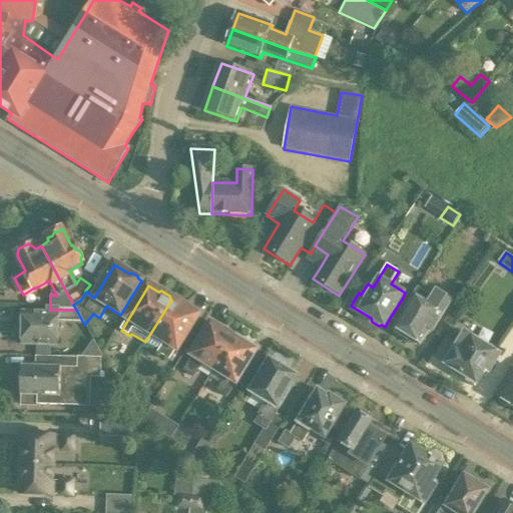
[(398,323),(392,332),(418,347),(430,329),(433,331),(445,312),(442,309),(448,299),(437,292),(433,297),(419,289),(410,302),(398,323)]
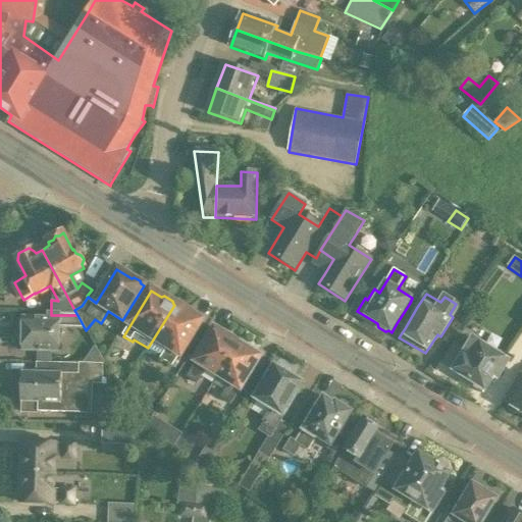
[(410,303),(397,323),(405,328),(417,307),(410,303)]
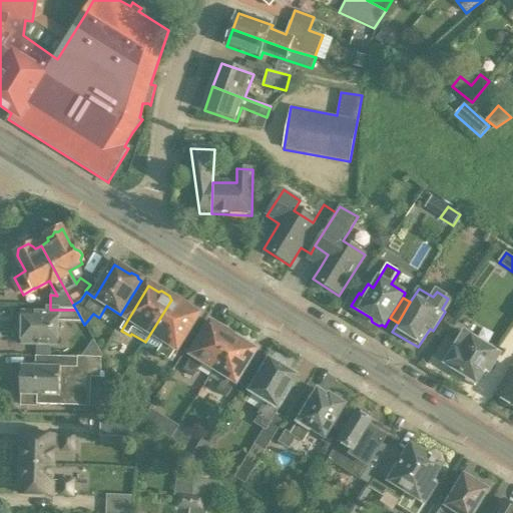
[(171,300),(145,342),(159,351),(157,354),(170,362),(197,317),(184,309),(184,305),(176,301),(173,302),(171,300)]
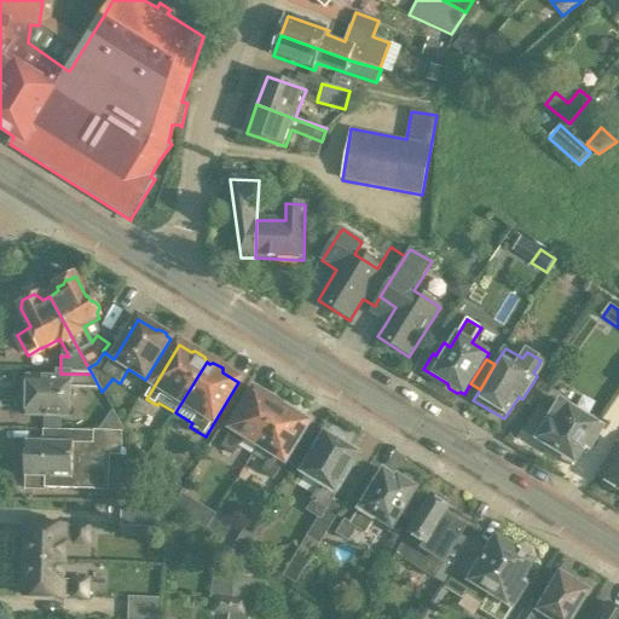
[(92,374),(61,374),(58,374),(58,379),(29,379),(28,398),(25,400),(25,408),(28,412),(28,417),(70,420),(71,391),(102,392),(92,374)]
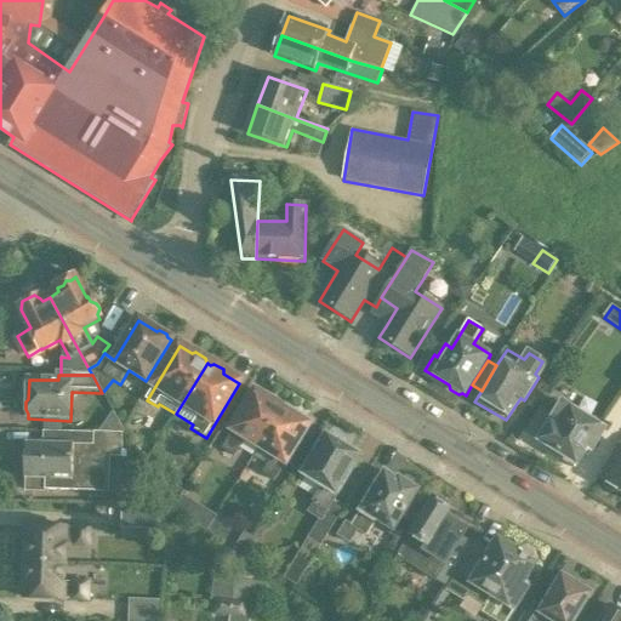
[(244,440),(258,449),(283,409),(281,404),(273,399),(269,400),(256,393),(221,449),(234,457),(244,440)]
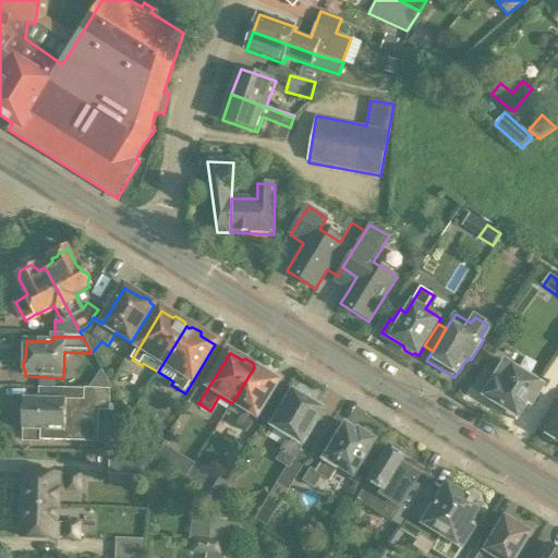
[(543,386),(506,363),(499,374),(486,365),(472,388),(506,409),(502,413),(516,421),(528,402),(532,404),(543,386)]
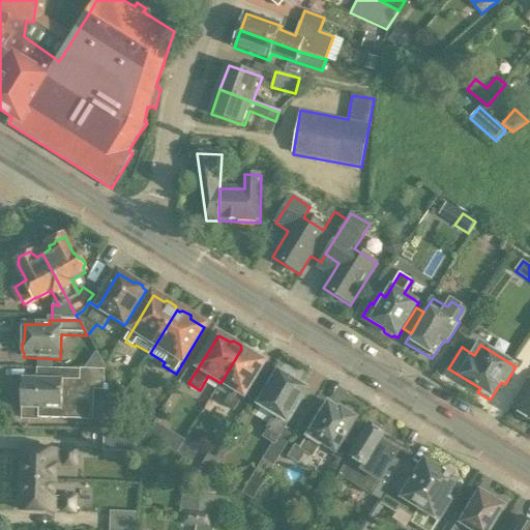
[(241,349),(221,383),(231,389),(223,404),(233,411),(243,396),(244,398),(265,363),(255,358),(254,354),(246,349),(243,350),(241,349)]
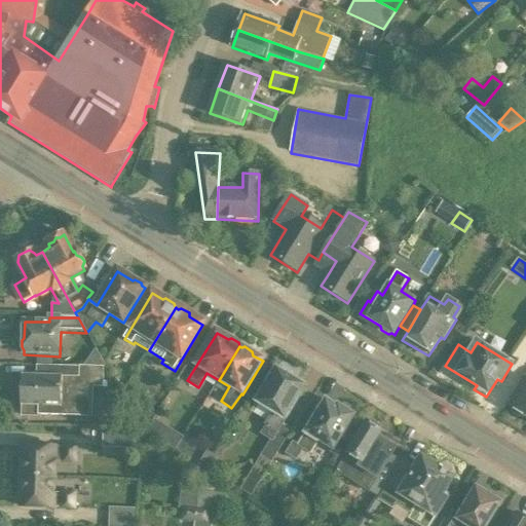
[(102,389),(103,382),(103,369),(37,367),(37,377),(22,376),(22,388),(19,391),(19,402),(22,404),(22,405),(22,416),(39,416),(39,415),(92,416),(94,389),(102,389)]
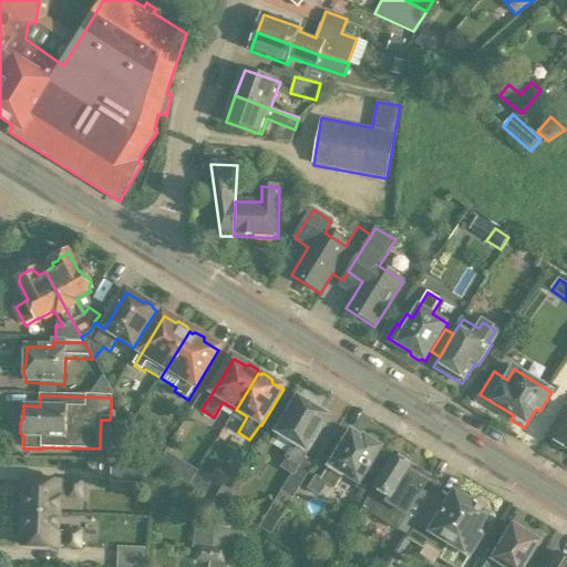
[(298,399),(276,434),(292,445),(285,459),(286,459),(280,468),(295,476),(330,418),(317,410),(316,402),(306,397),(298,399)]
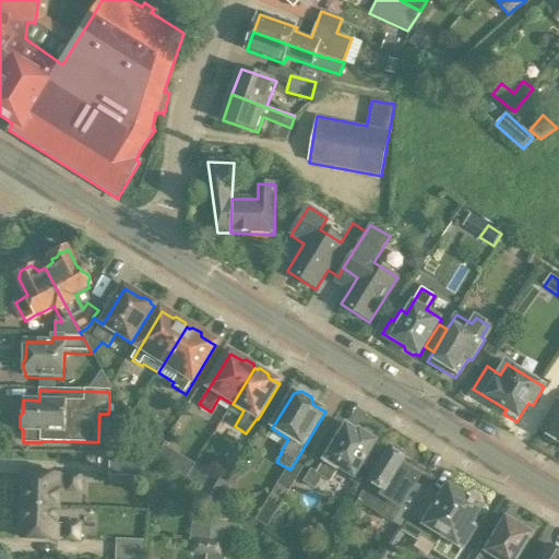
[(543,432),(545,439),(550,442),(556,441),(558,442),(558,402),(542,431),(543,432)]
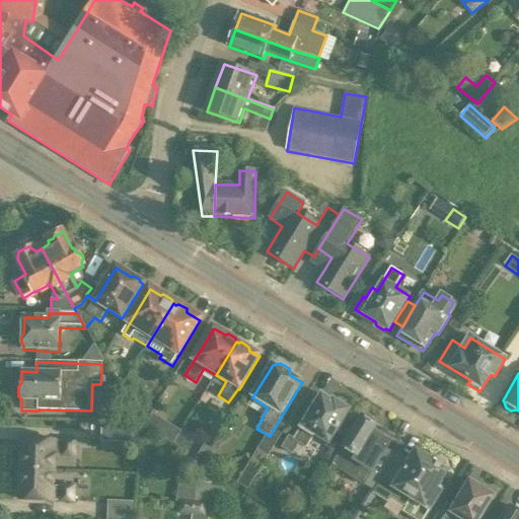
[(308,419),(295,439),(289,436),(281,448),(292,454),(298,444),(306,449),(315,436),(328,444),(350,411),(347,409),(349,404),(340,399),(338,403),(335,401),(332,403),(322,396),(317,404),(312,401),(303,416),(308,419)]
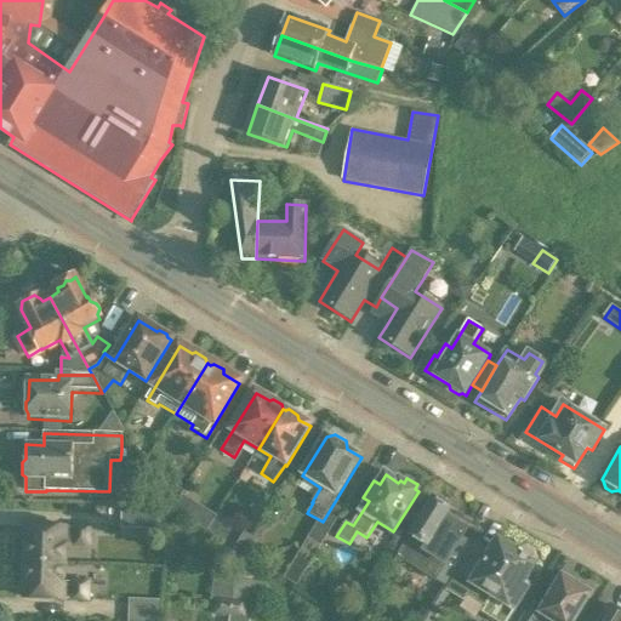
[(172,512),(188,522),(199,505),(182,495),(172,512)]
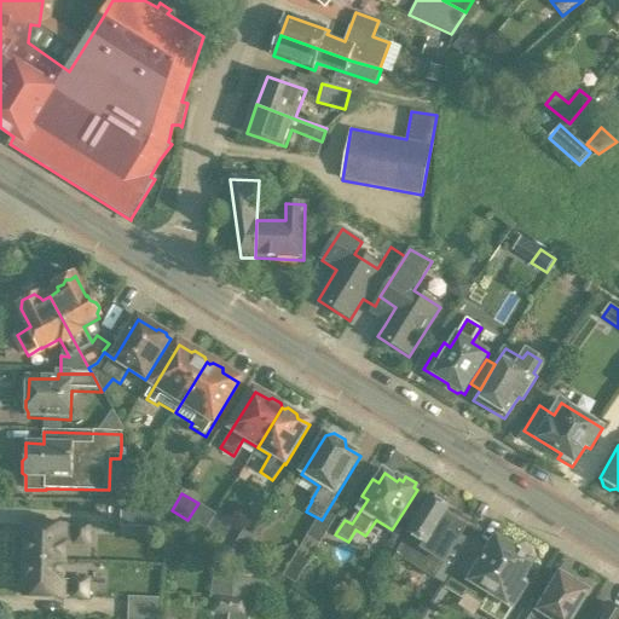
[(397,556),(444,585),(470,542),(461,536),(469,521),(449,509),(447,502),(439,497),(433,499),(432,498),(410,534),(397,556)]
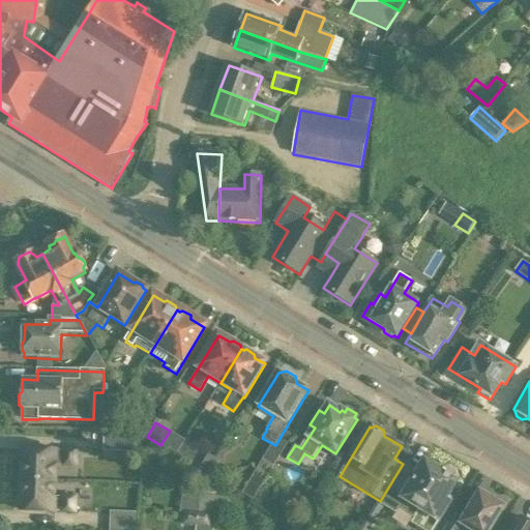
[(102,461),(131,462),(133,437),(104,436),(102,461)]
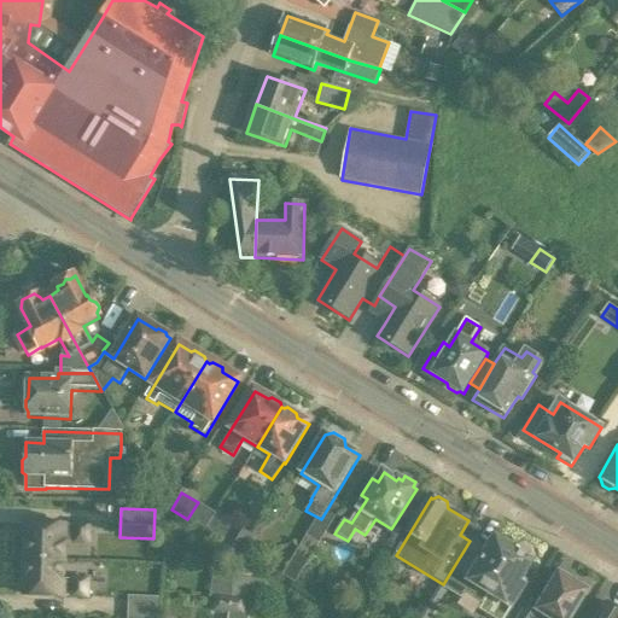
[(28,524),(27,561),(64,561),(65,543),(89,543),(91,526),(28,524)]
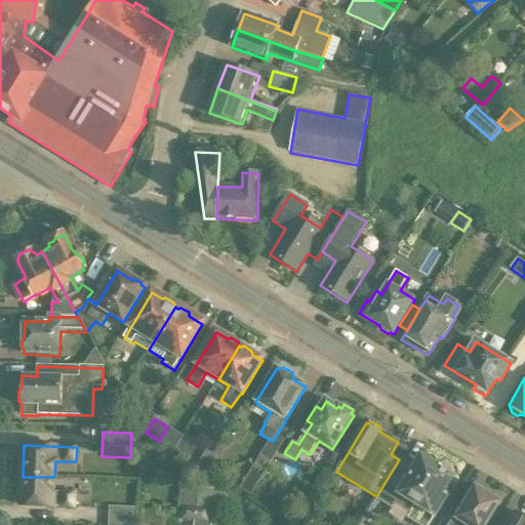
[(192,460),(206,469),(213,454),(199,446),(192,460)]
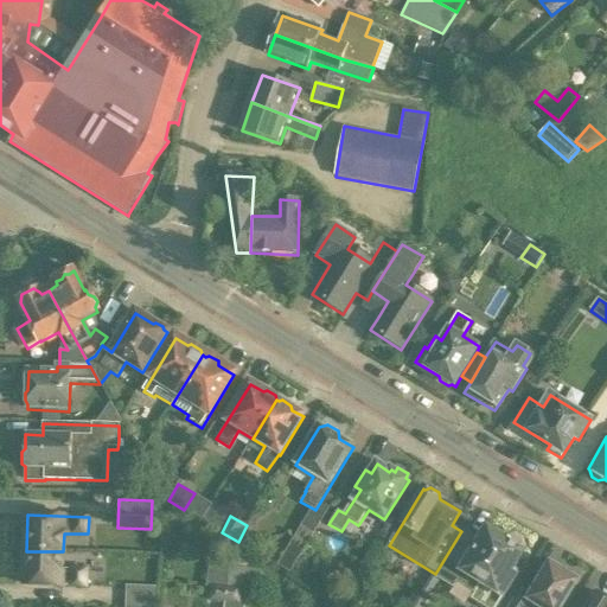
[(272,555),(268,561),(289,573),(314,532),(301,524),(280,560),(272,555)]
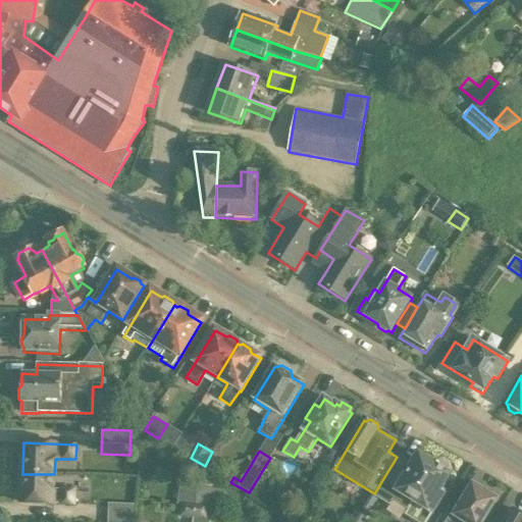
[(397,457),(374,493),(375,493),(373,497),(390,506),(393,502),(407,510),(404,515),(415,521),(427,521),(432,513),(444,496),(439,492),(452,472),(451,472),(449,464),(444,461),(436,463),(435,462),(434,464),(419,455),(414,464),(399,454),(398,457),(397,457)]
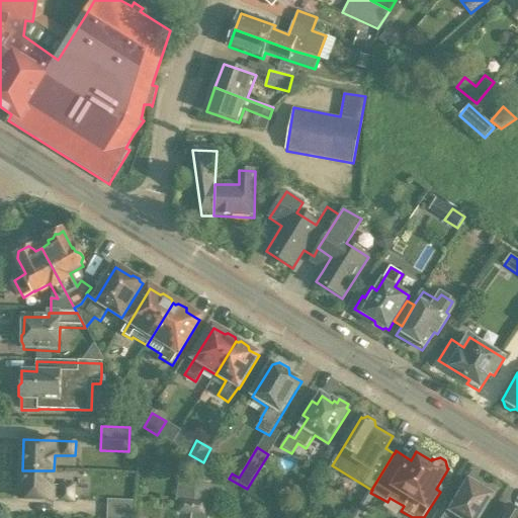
[(54,470),(22,470),(21,499),(74,501),(74,487),(54,486),(54,470)]
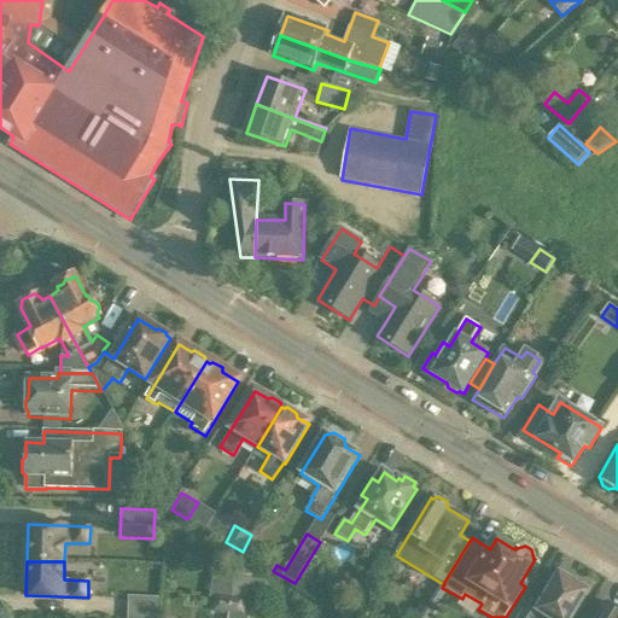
[(227,617),(228,617),(234,567),(233,567),(232,578),(216,577),(213,613),(228,614),(227,617)]
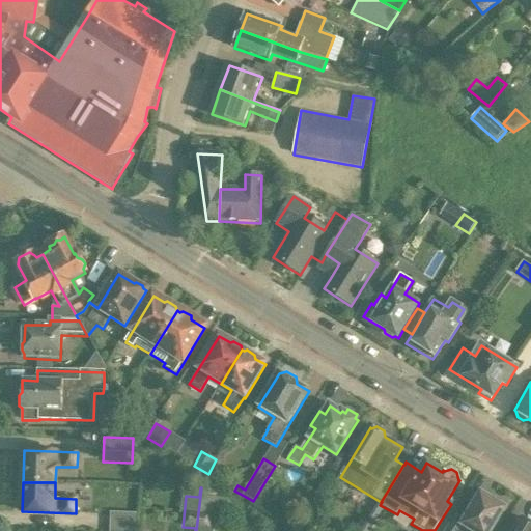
[(201,487),(196,530),(214,530),(216,515),(219,516),(221,497),(216,497),(217,490),(201,487)]
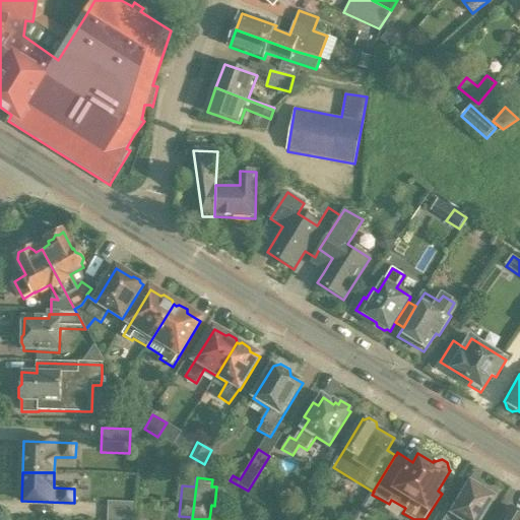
[(482,491),(470,482),(451,513),(442,508),(434,519),(461,519),(462,519),(482,519),(496,499),(493,497),(494,493),(486,489),(482,491)]
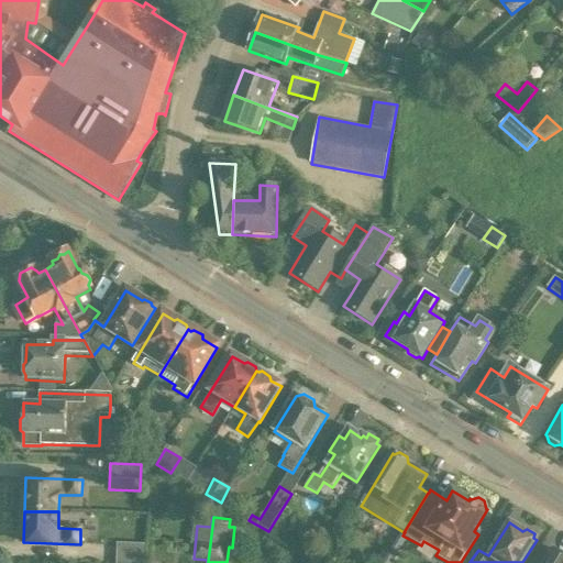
[(116,543),(116,562),(143,562),(143,544),(116,543)]
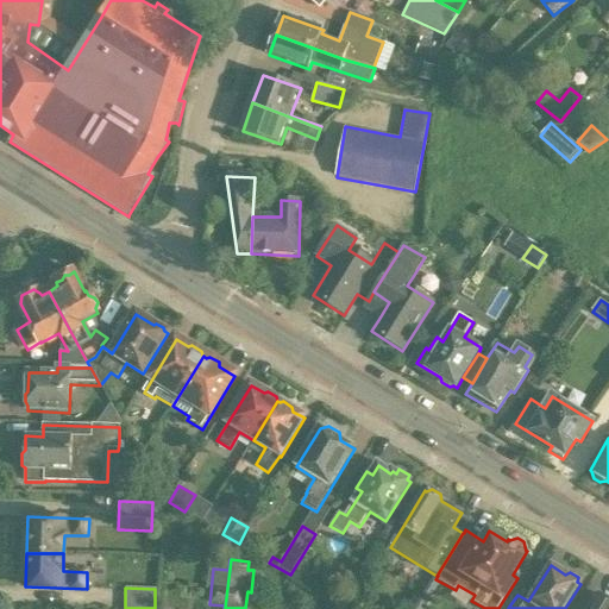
[(608,608),(608,601),(600,596),(591,608),(608,608)]
